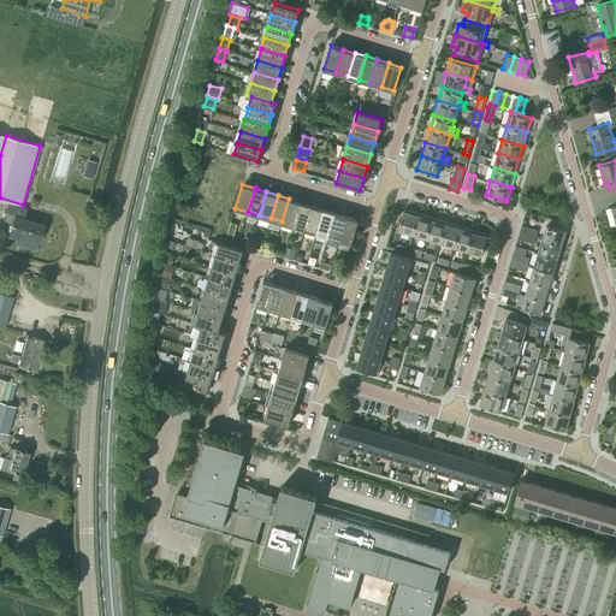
[(289,199),(282,221),(294,225),(301,202),(289,199)]
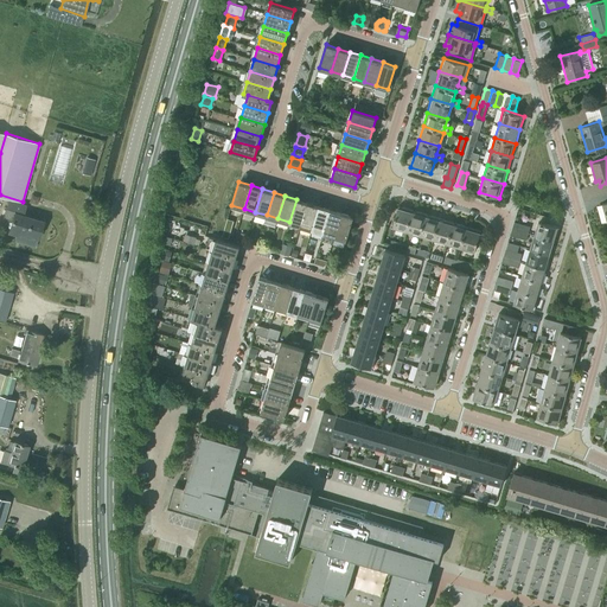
[(43,221),(18,212),(20,203),(8,199),(4,217),(12,219),(8,231),(37,240),(43,221)]
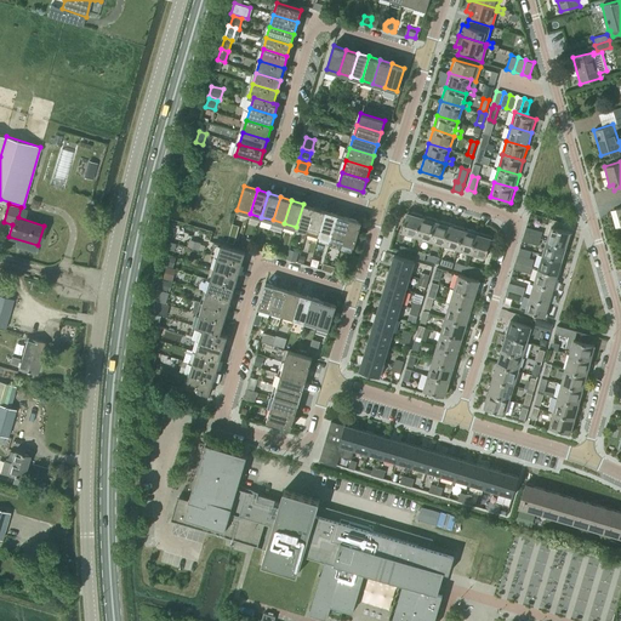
[(303,204),(296,227),(307,231),(314,208),(303,204)]
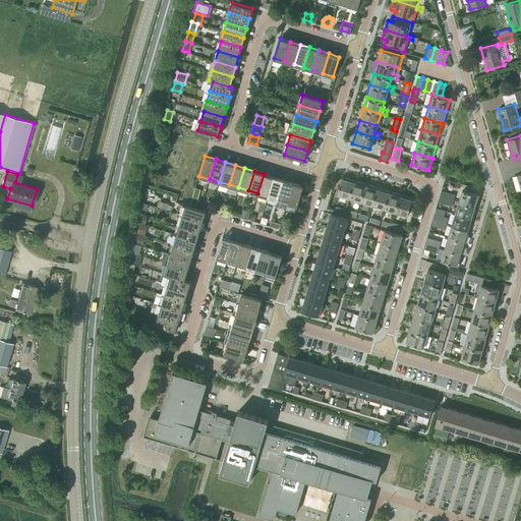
[(264,174),(257,193),(268,196),(274,176),(264,174)]
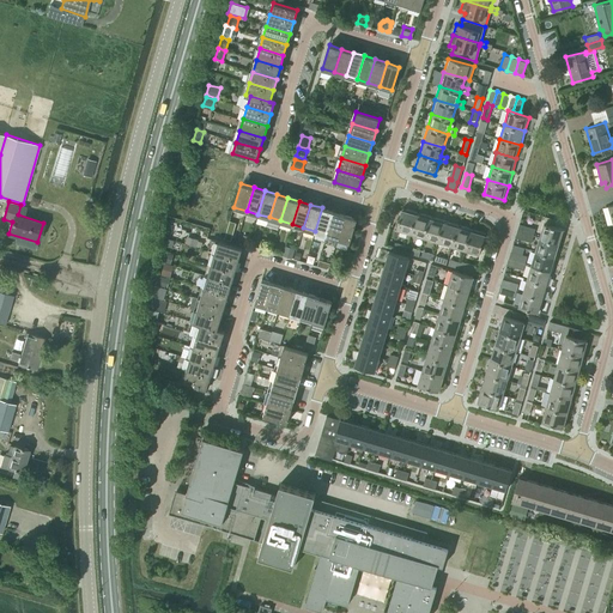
[(322,207),(315,231),(327,235),(334,211),(322,207)]
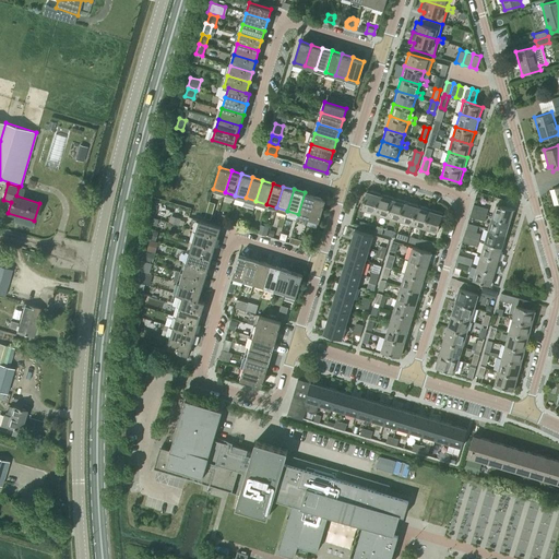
[(375,213),(380,193),(367,190),(361,209),(375,213)]
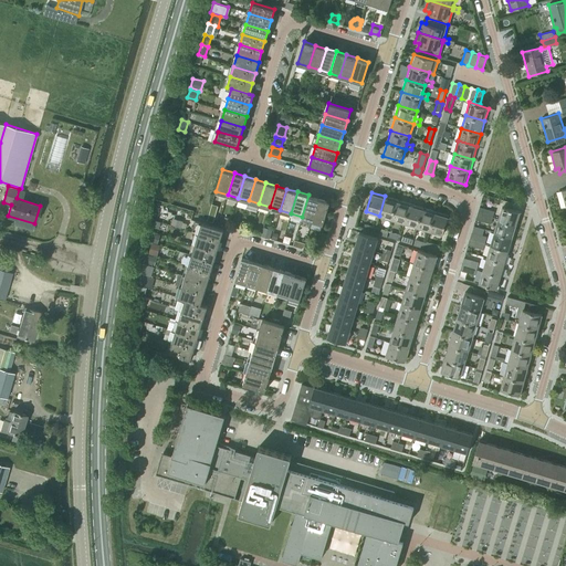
[(308,195),(302,217),(312,220),(318,198),(308,195)]
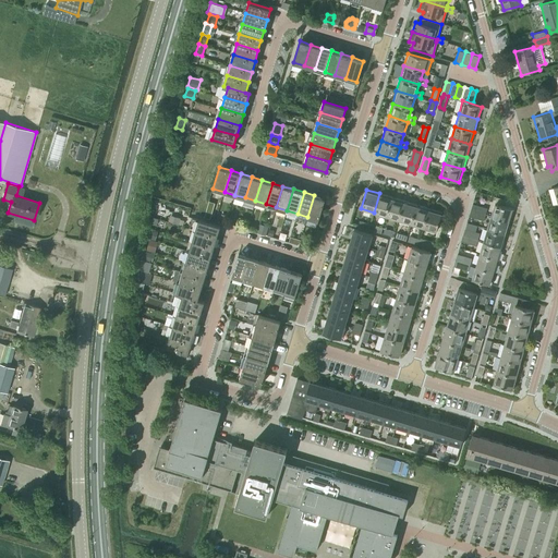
[(379,193),(374,213),(386,216),(392,197),(379,193)]
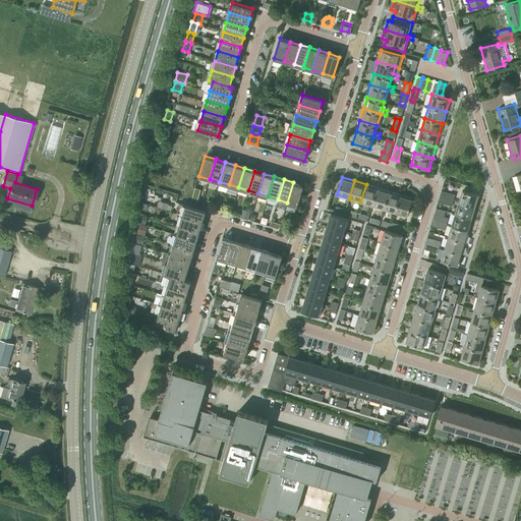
[(293,182),(287,203),(297,206),(303,185),(293,182)]
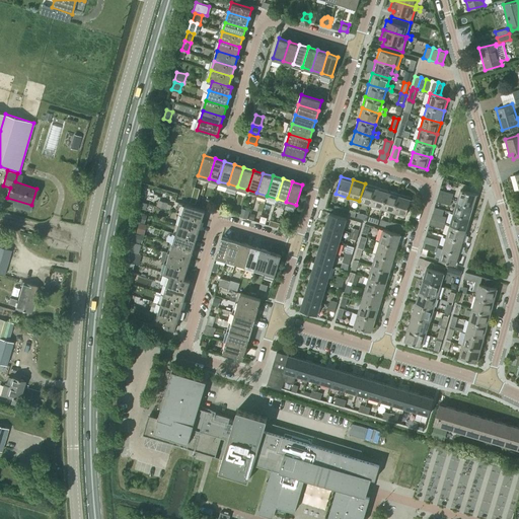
[(371,204),(376,187),(365,183),(359,201),(371,204)]
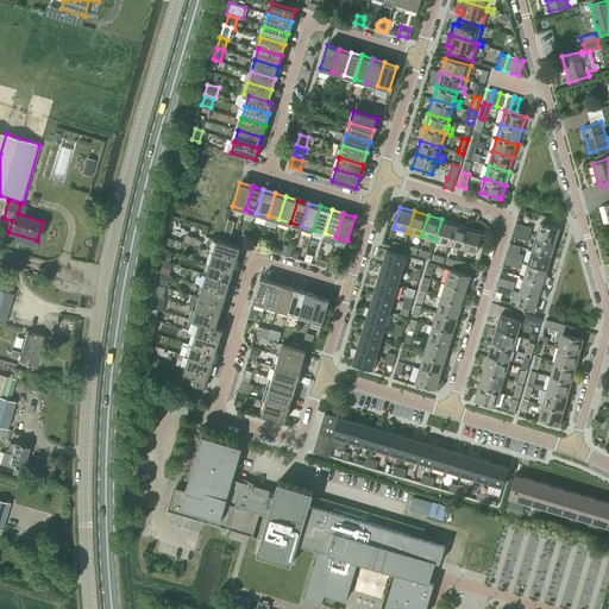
[(441,219),(435,239),(450,244),(456,224),(441,219)]
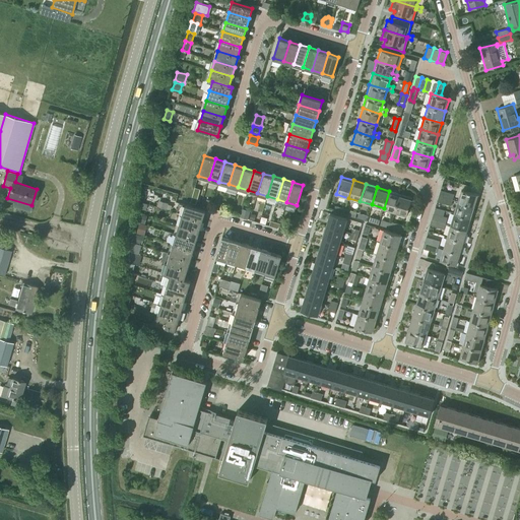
[(458,201),(475,206),(479,195),(461,189),(458,201)]
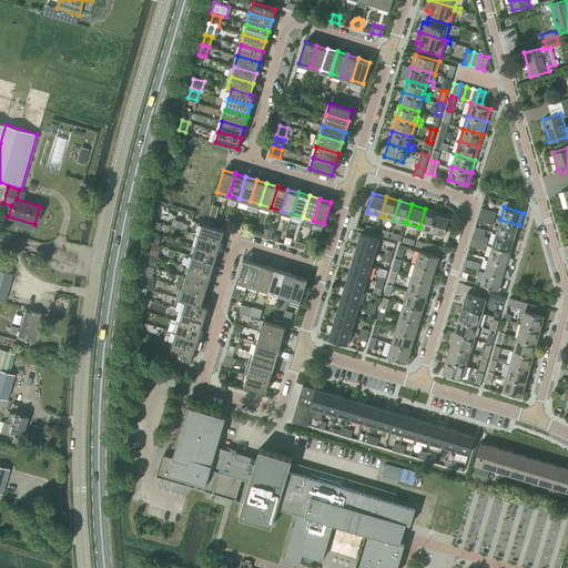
[(479,214),(495,219),(496,212),(482,208),(479,214)]
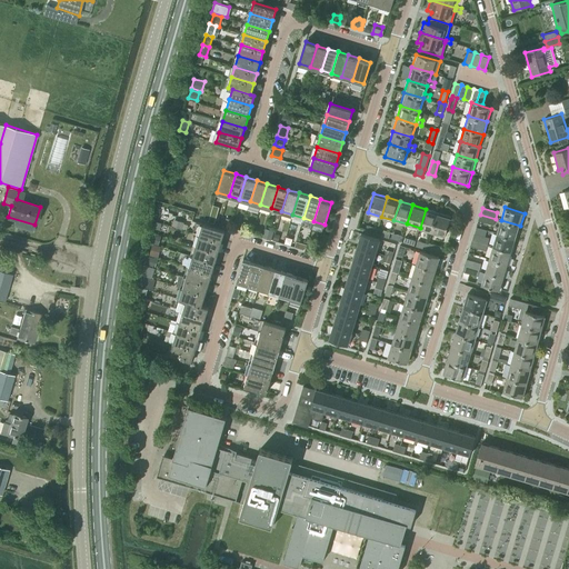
[(426,209),(420,228),(432,231),(438,212),(426,209)]
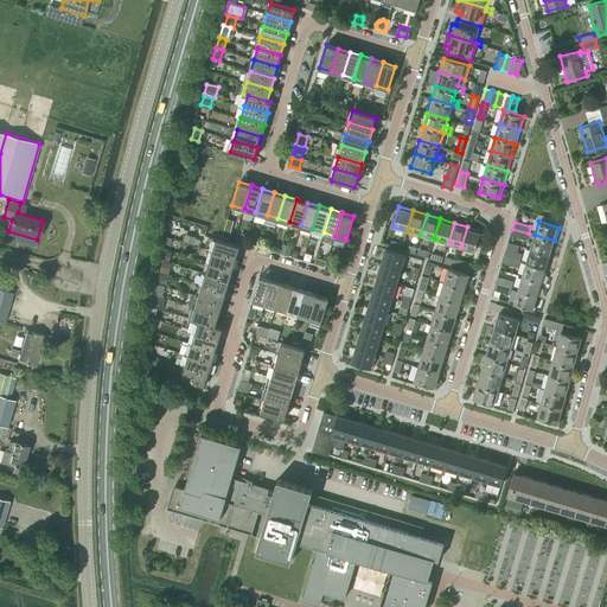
[(467,227),(461,247),(475,251),(481,231),(467,227)]
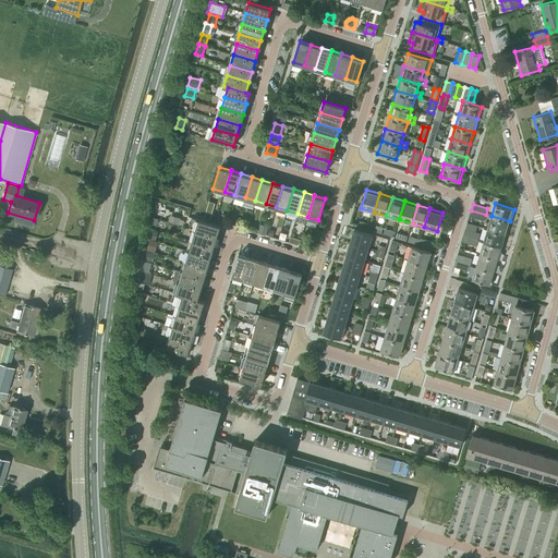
[(486,215),(471,210),(469,216),(484,220),(486,215)]
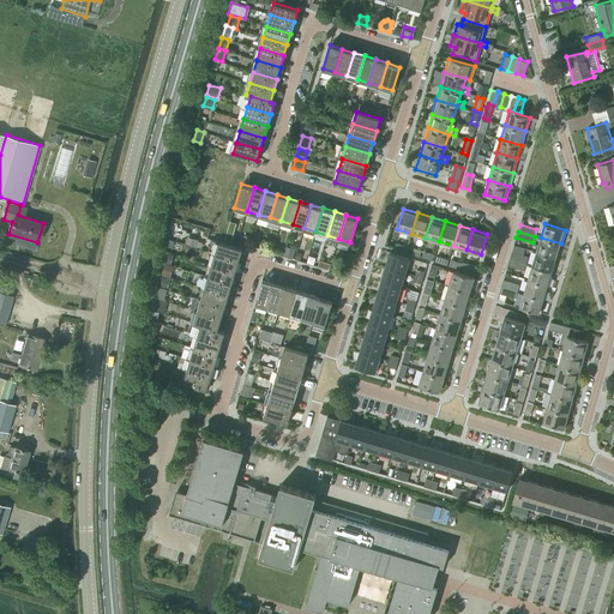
[(200,248),(203,242),(198,241),(199,239),(193,238),(191,245),(200,248)]
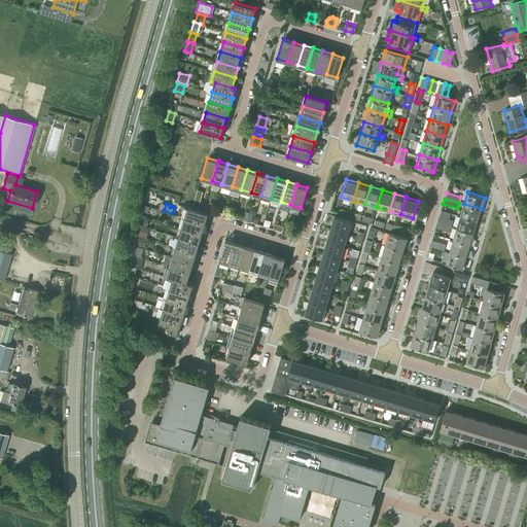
[(460,216),(479,221),(482,209),(464,204),(460,216)]
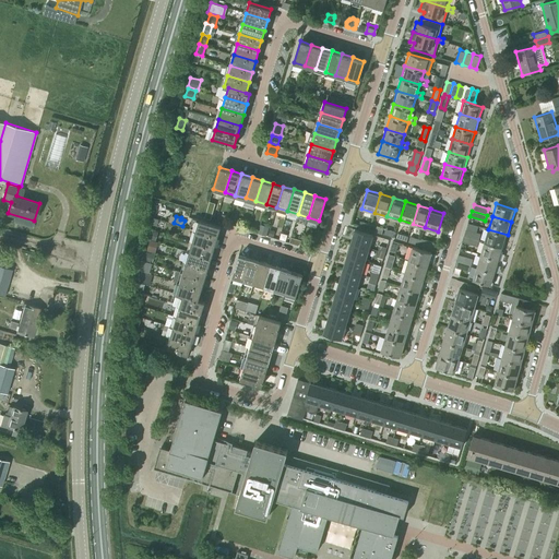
[(189,228),(195,230),(217,237),(221,226),(199,219),(192,217),(189,228)]
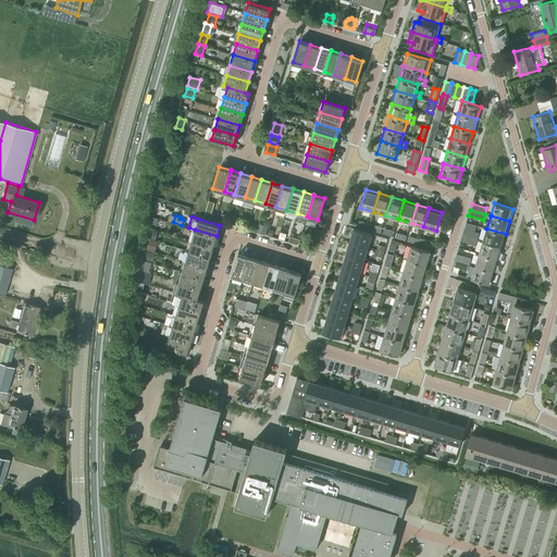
[(462,235),(478,239),(479,233),(474,232),(477,225),(467,222),(462,235)]
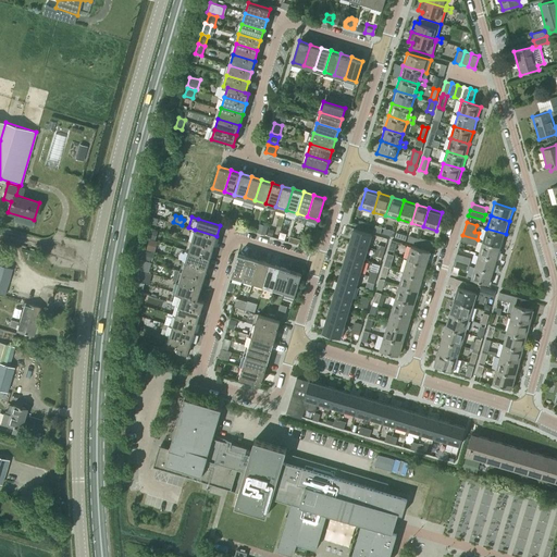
[(260,223),(257,232),(265,234),(268,225),(260,223)]
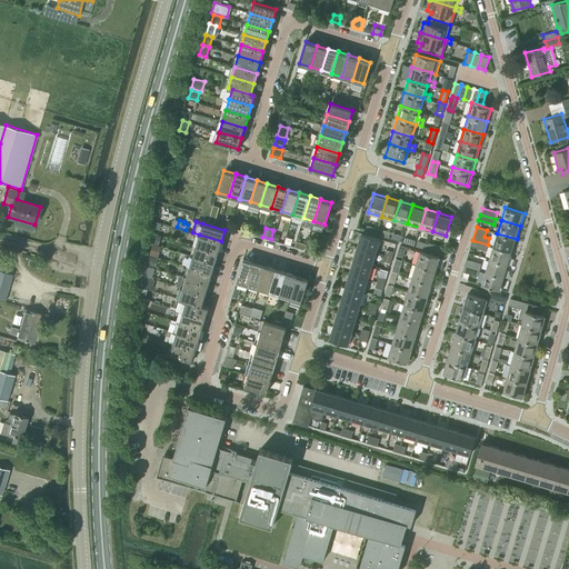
[(150,251),(150,252),(150,253),(151,255),(153,255),(157,256),(158,256),(159,256),(159,255),(159,253),(159,252),(159,251),(160,250),(160,248),(161,247),(161,246),(160,246),(159,246),(158,245),(159,243),(159,241),(160,240),(160,239),(161,237),(161,236),(160,236),(153,233),(152,233),(151,235),(151,236),(151,237),(150,238),(151,242),(152,243),(152,245),(151,246),(151,249),(150,251)]
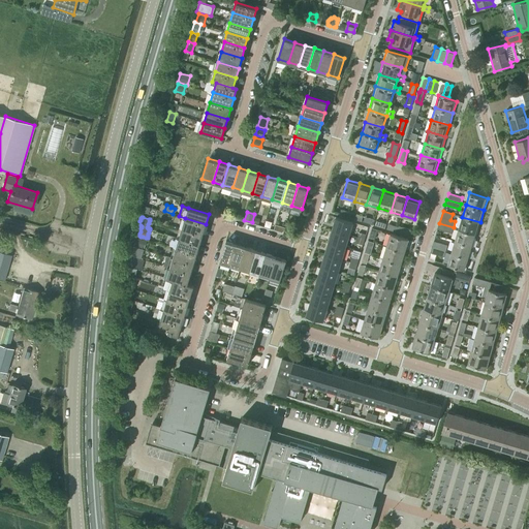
[(333,230),(349,236),(353,222),(336,217),(333,230)]
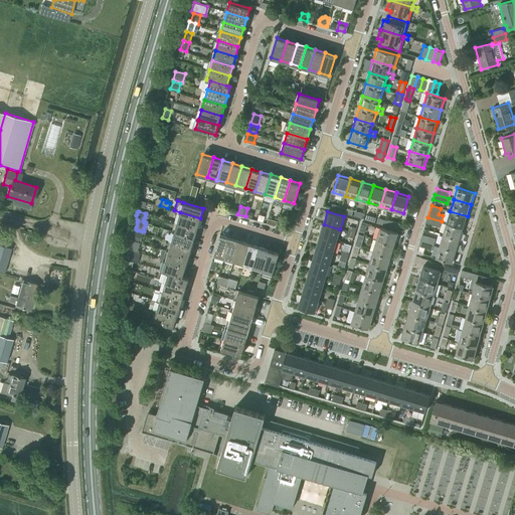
[(447,222),(464,228),(468,216),(450,211),(447,222)]
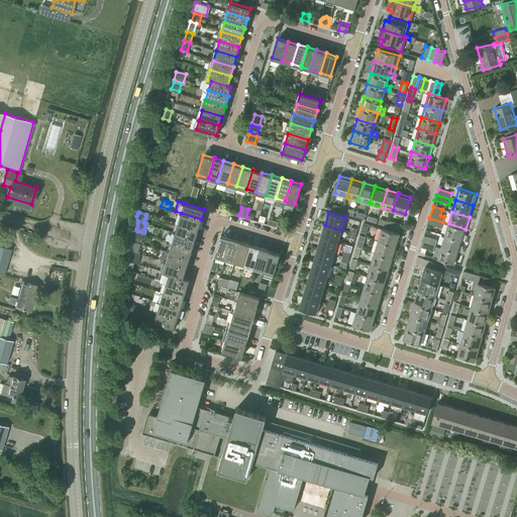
[(178,223),(198,229),(201,219),(181,213),(178,223)]
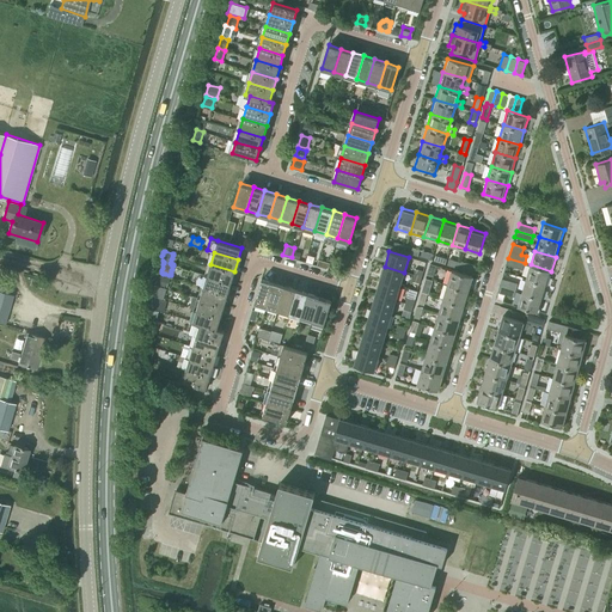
[(525,263),(508,258),(507,264),(522,269),(525,263)]
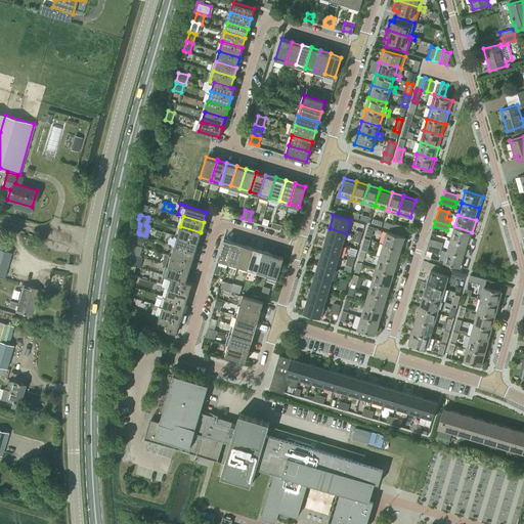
[(395,224),(393,229),(405,233),(407,227),(395,223),(395,224)]
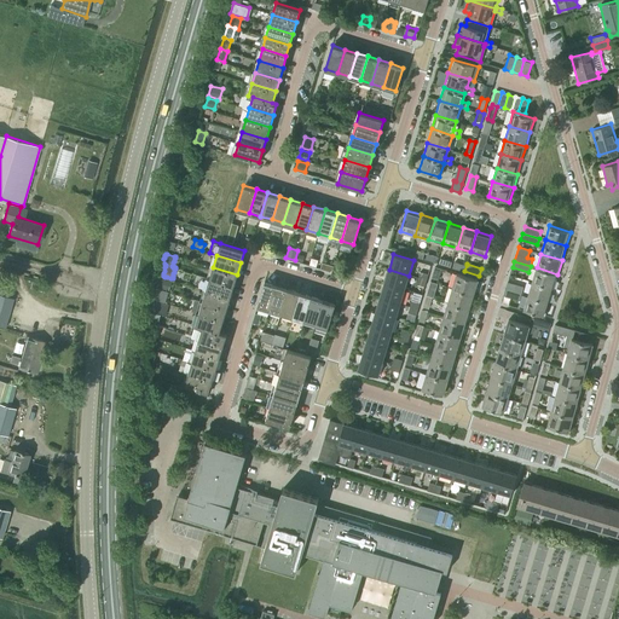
[(209,278),(235,285),(237,275),(213,267),(209,278)]
